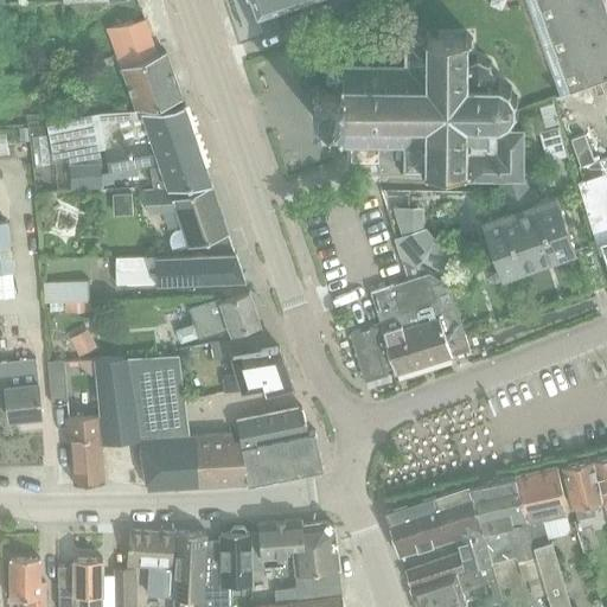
[(251,0),(266,37),(282,31),(274,8),(298,0),(251,0)]
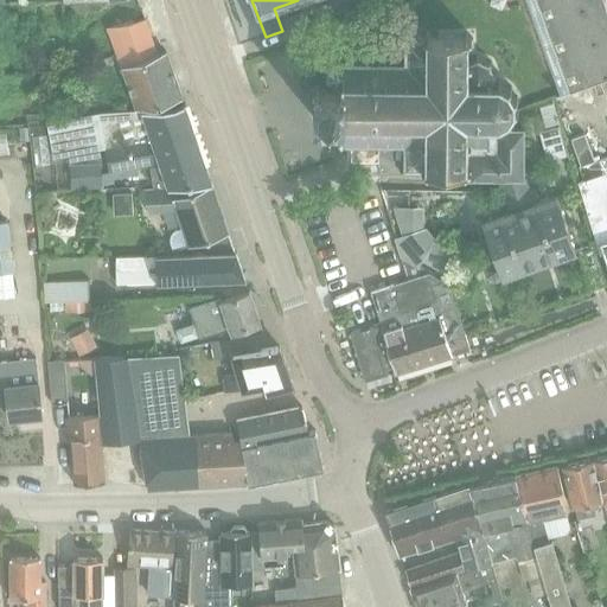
[(535,0),(538,7),(550,4),(555,18),(543,21),(550,40),(562,37),(567,50),(555,55),(562,74),(574,69),(580,84),(575,85),(576,88),(606,76),(606,10),(604,0),(535,0)]
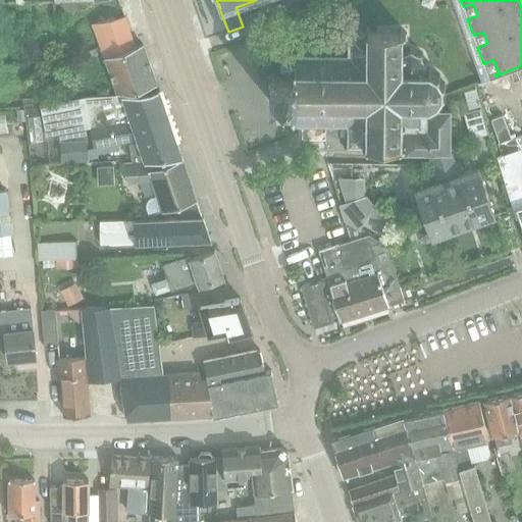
[(87,1),(63,1),(63,9),(88,9),(87,1)]
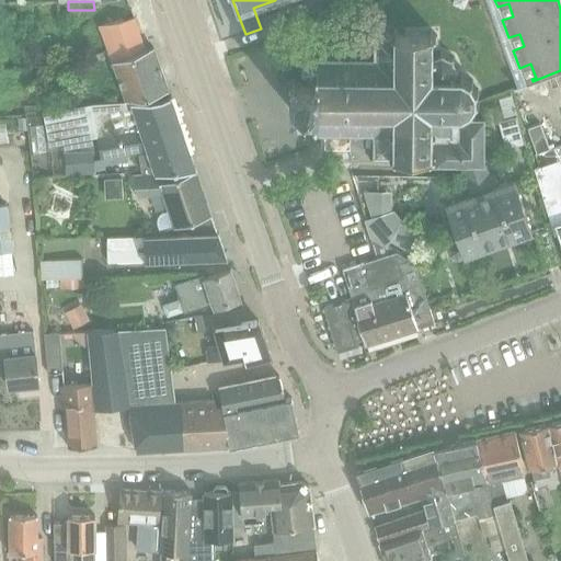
[(99,23),(106,48),(149,34),(140,9),(99,23)]
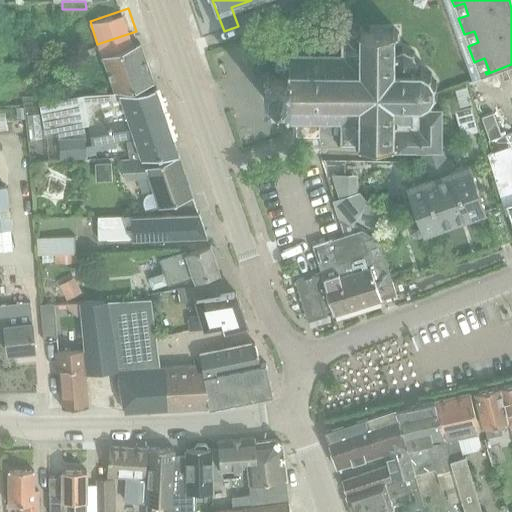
[(394,152),(421,152),(421,151),(442,152),(442,110),(431,110),(431,103),(429,100),(433,93),(433,83),(428,75),(420,71),(413,71),(415,63),(411,53),(401,51),(396,51),(396,42),(398,42),(398,33),(397,33),(397,31),(385,31),(385,26),(368,26),(368,32),(342,32),(342,54),(283,53),(280,55),(276,58),(275,61),(275,66),(276,69),(282,75),(265,75),(265,100),(272,100),(272,104),(275,107),(279,107),(282,103),(282,100),(286,100),(286,105),(287,105),(287,121),(285,123),(286,124),(289,122),(296,122),(296,137),(318,138),(319,139),(321,145),(321,146),(337,146),(339,147),(341,144),(367,144),(367,150),(383,150),(383,144),(394,144),(394,152)]
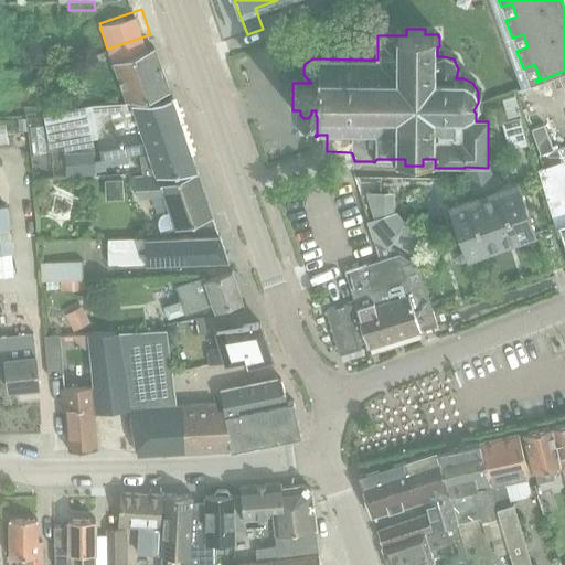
[(150,34),(107,49),(116,72),(159,57),(150,33),(150,34)]
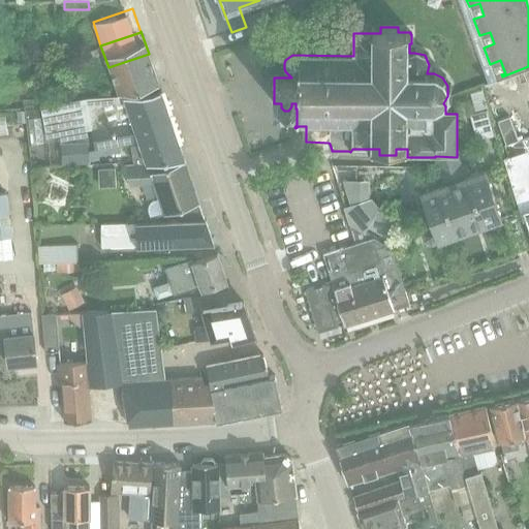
[(109,67),(117,91),(156,76),(148,54),(109,67)]
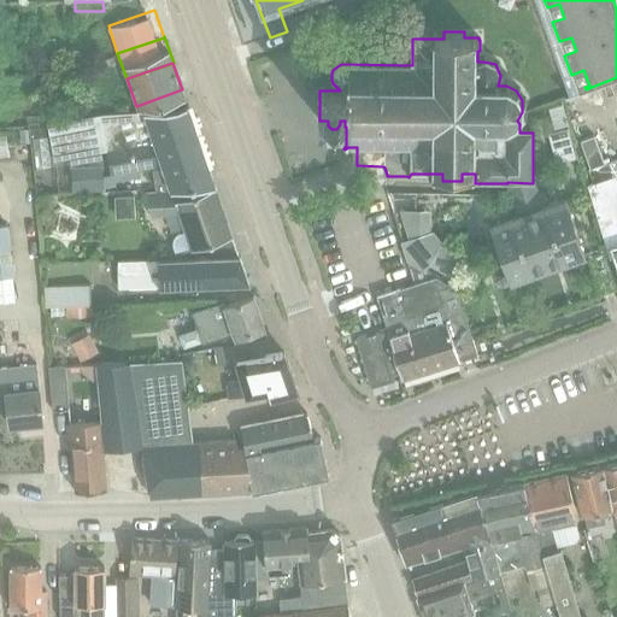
[(113,176),(160,166),(158,160),(201,146),(188,107),(177,111),(158,112),(125,112),(100,116),(47,125),(54,160),(70,158),(72,168),(103,168),(101,151),(106,150),(113,176)]
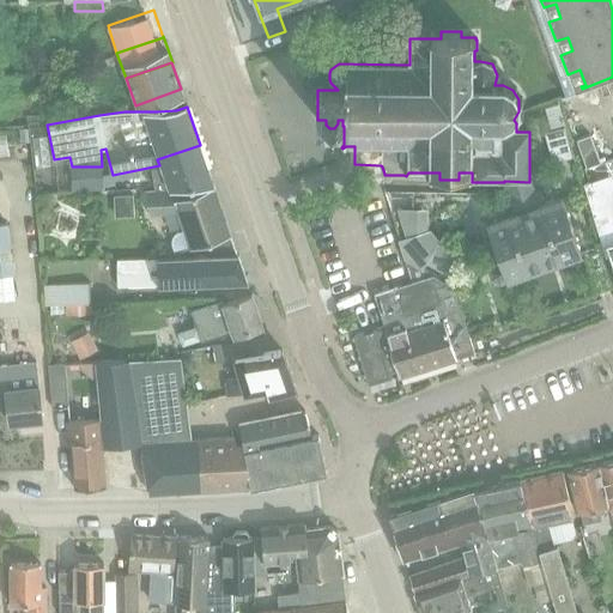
[(574,158),(565,129),(545,135),(553,164),(574,158)]
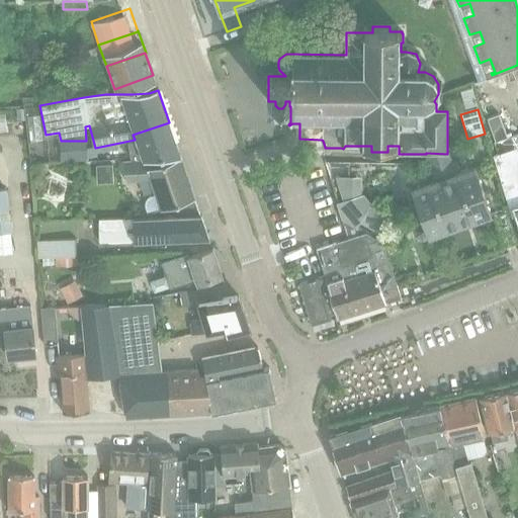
[(128,144),(132,156),(151,157),(155,164),(180,155),(169,122),(133,135),(135,140),(136,143),(128,144)]
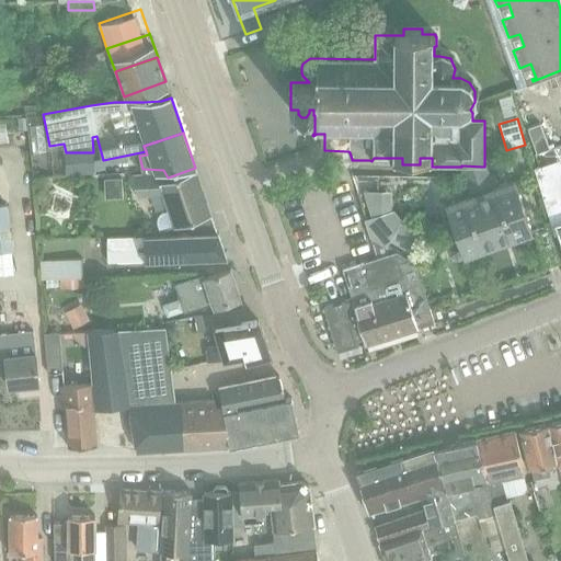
[(540,138),(526,139),(529,163),(544,161),(540,138)]
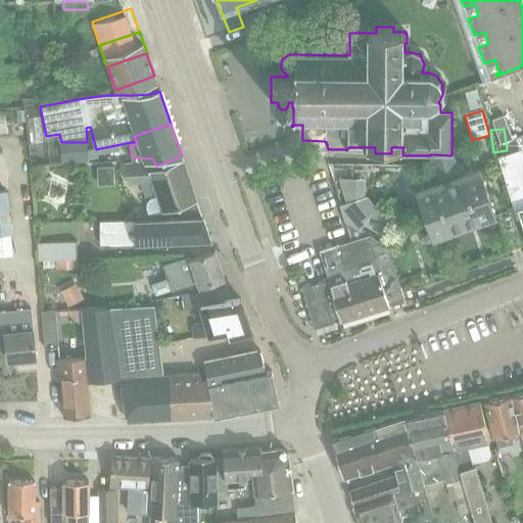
[(89,163),(88,142),(87,142),(61,142),(62,164),(89,163)]
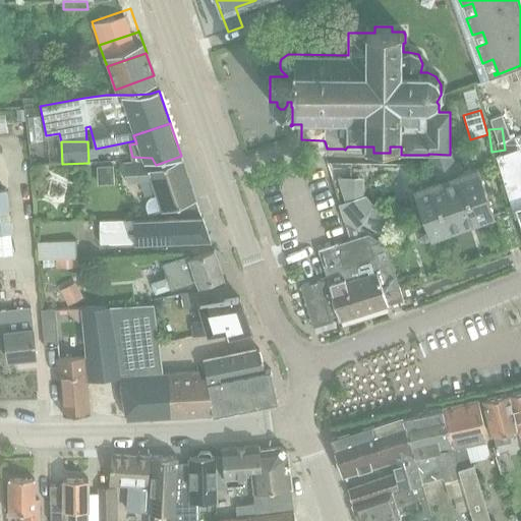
[(493,216),(486,196),(476,169),(462,174),(458,163),(453,165),(450,155),(428,154),(428,155),(439,182),(414,190),(424,220),(417,222),(414,230),(416,237),(423,240),(493,216)]
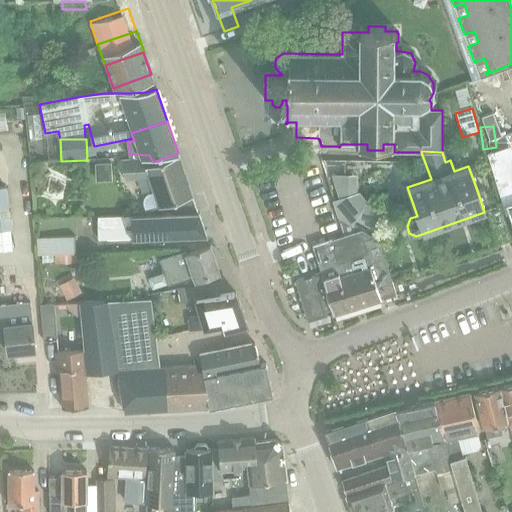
[(159,208),(174,203),(193,197),(178,153),(153,162),(149,155),(130,154),(131,159),(121,159),(126,179),(148,178),(159,208)]
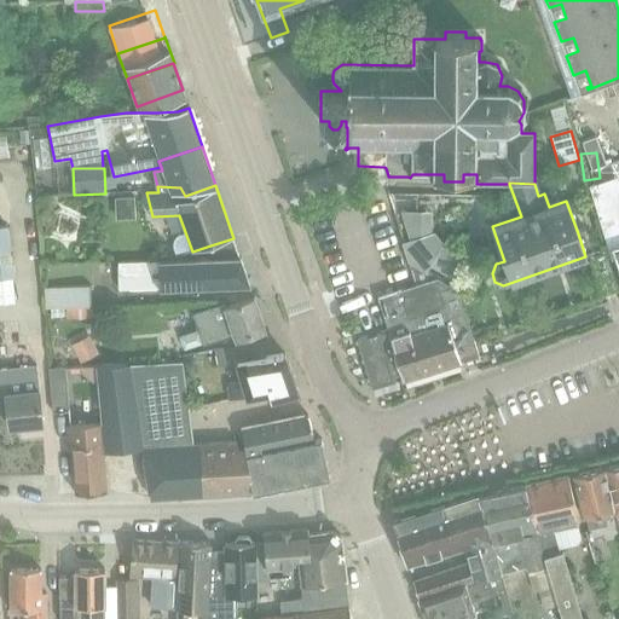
[(618,209),(614,192),(586,200),(600,252),(618,246),(618,233),(615,223),(618,220),(618,209)]
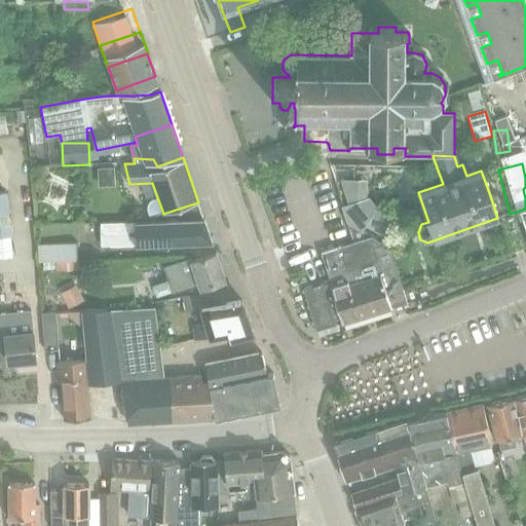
[(114,167),(98,167),(99,185),(115,184),(114,167)]
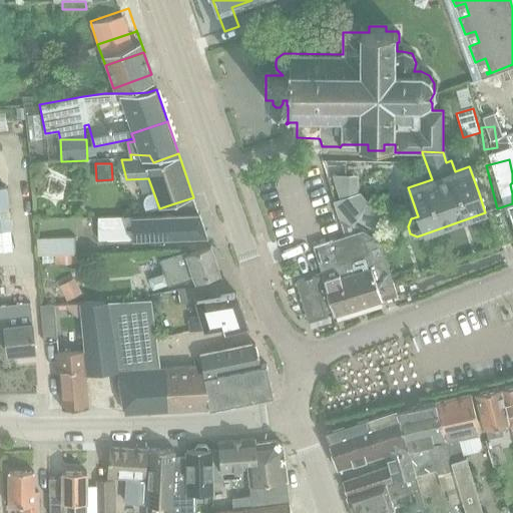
[(384,207),(367,204),(368,201),(361,192),(358,192),(358,175),(334,175),(341,198),(334,200),(339,217),(354,225),(357,220),(379,232),(384,207)]
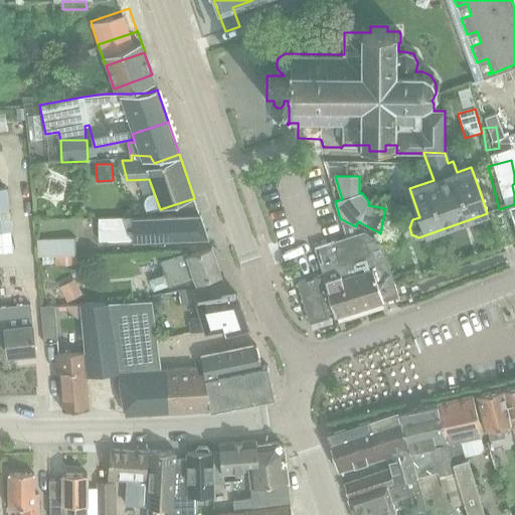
[(122,196),(148,192),(146,182),(121,185),(122,196)]
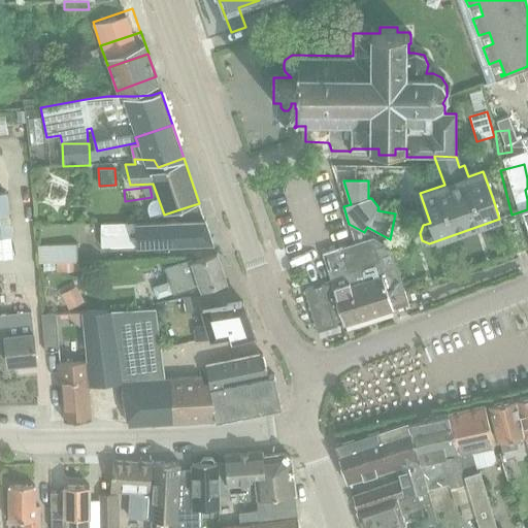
[(0,259),(11,258),(10,241),(8,223),(5,192),(0,192),(0,259)]
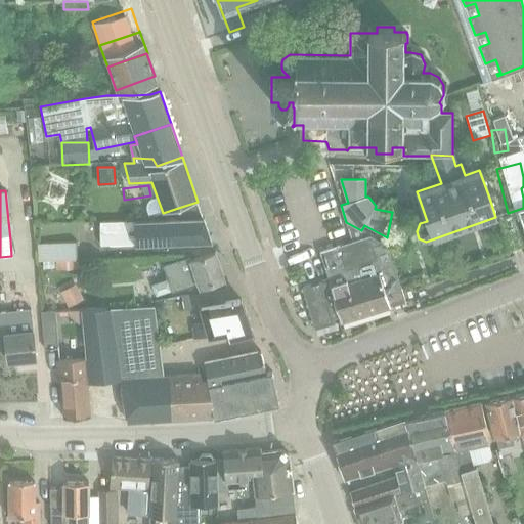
[(101,246),(211,242),(204,219),(203,219),(100,223),(101,246)]
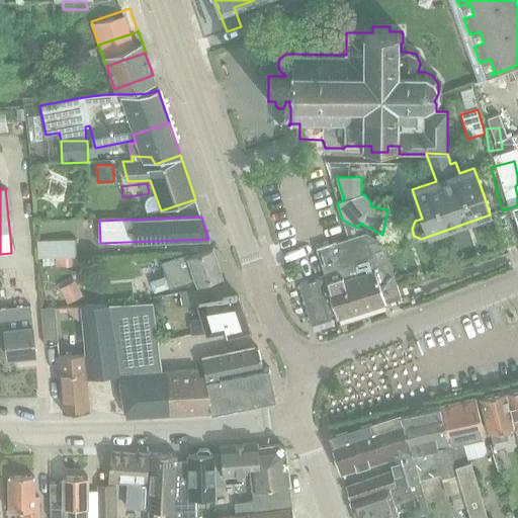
[(299,284),(313,327),(385,304),(384,303),(400,297),(381,238),(375,239),(366,233),(335,244),(316,250),(324,277),(299,284)]
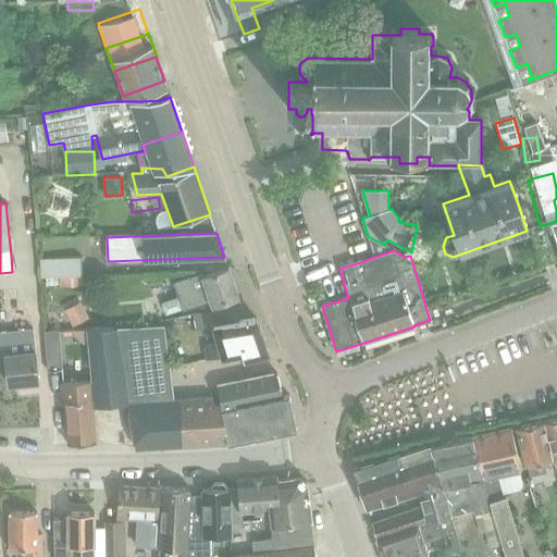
[(81,258),(39,259),(40,277),(82,276),(81,258)]
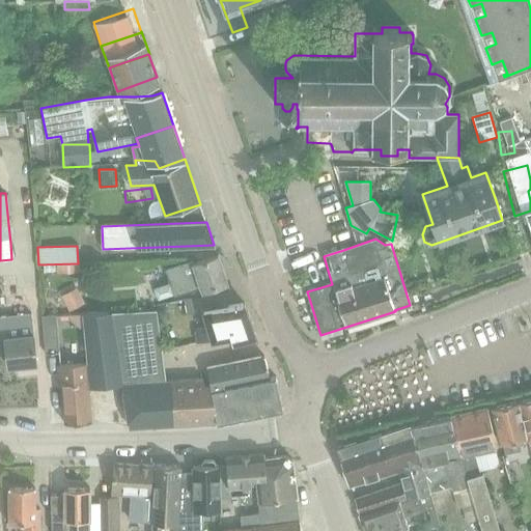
[(218,256),(167,274),(175,298),(201,288),(203,291),(227,284),(218,256)]
